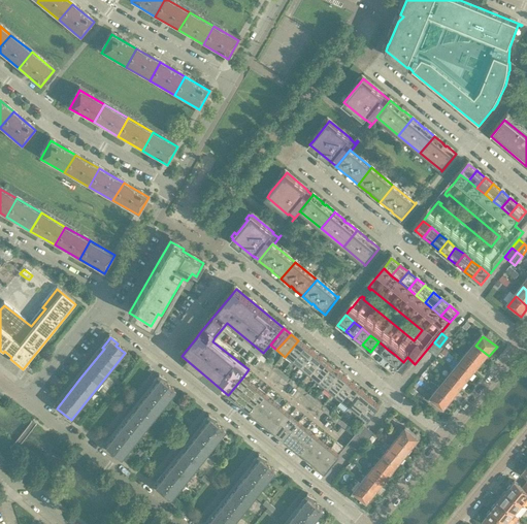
[(448,347),(452,341),(447,337),(439,347),(445,351),(446,350),(450,353),(452,350),(448,347)]
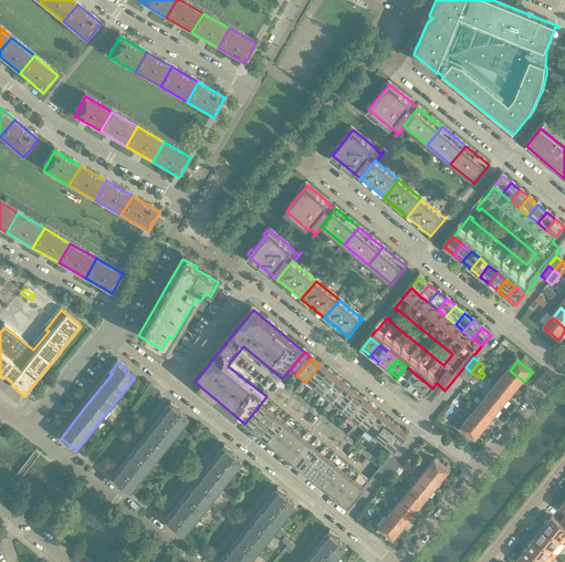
[(314,389),(328,372),(320,365),(305,383),(314,389)]
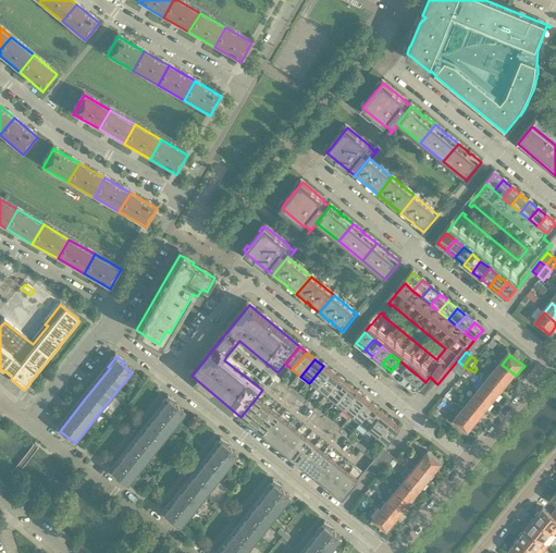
[(399,360),(391,371),(399,379),(408,368),(399,360)]
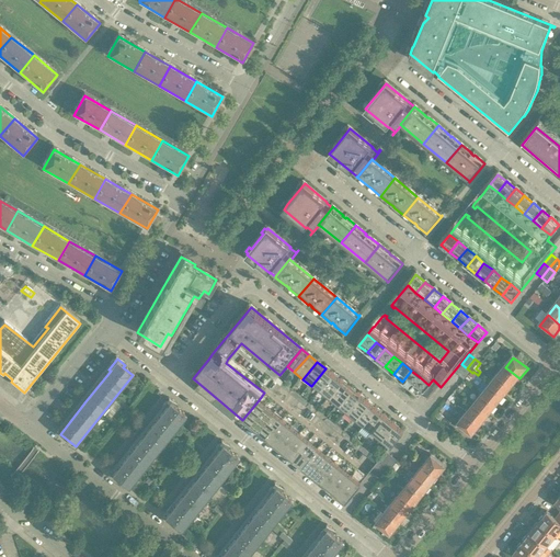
[(454,373),(454,374),(459,377),(467,368),(461,364),(454,373)]
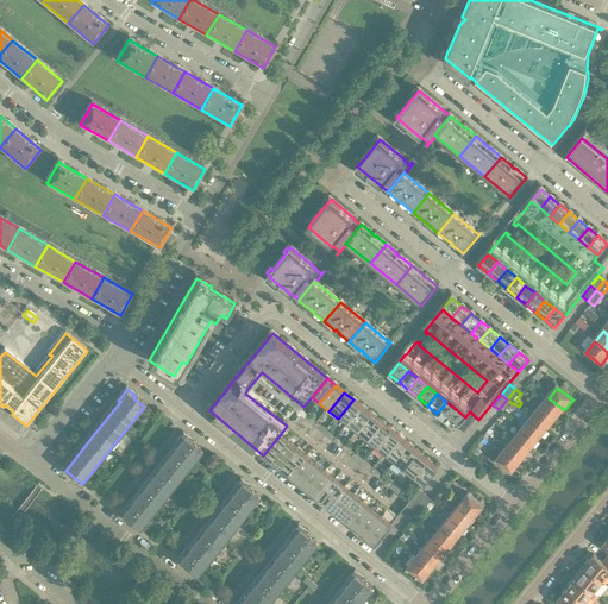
[(564,410),(549,398),(540,409),(556,421),(564,410)]
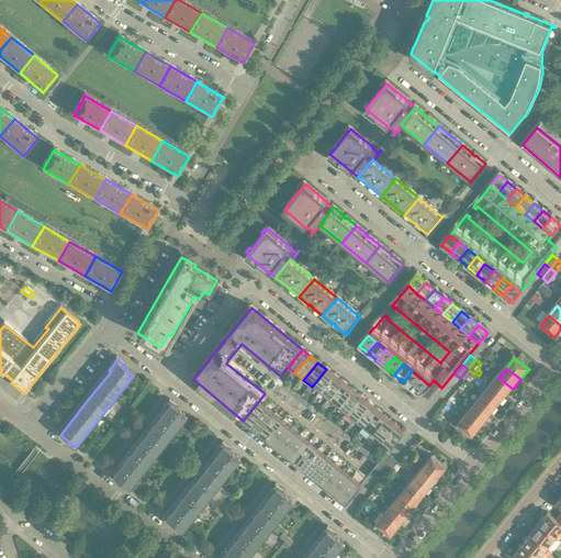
[(321,394),(335,377),(326,369),(312,387),(321,394)]
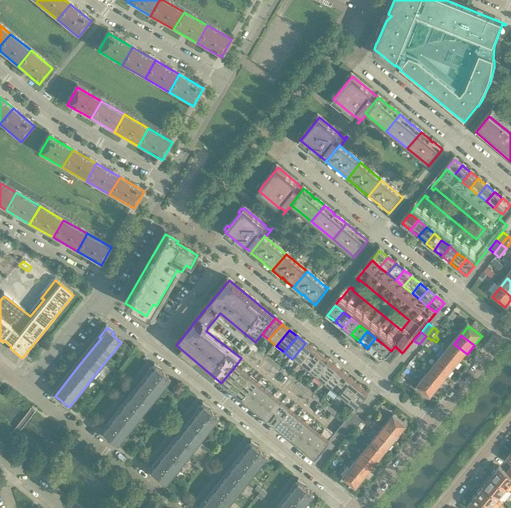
[(426,336),(419,344),(424,348),(431,340),(426,336)]
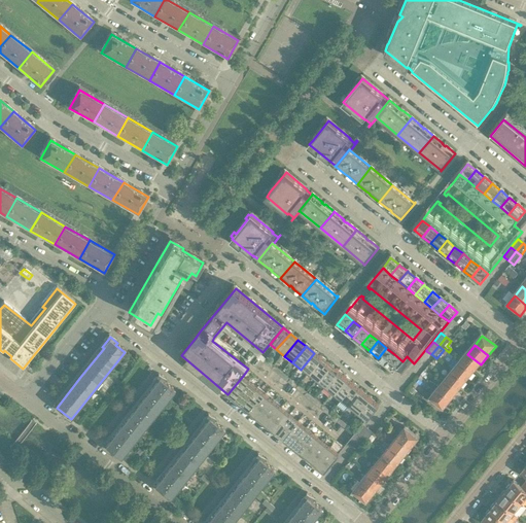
[(394,354),(386,348),(378,358),(386,364),(394,354)]
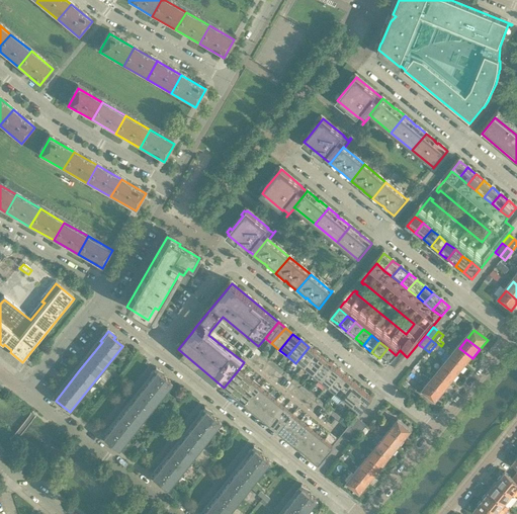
[(304,370),(317,353),(309,347),(295,363),(304,370)]
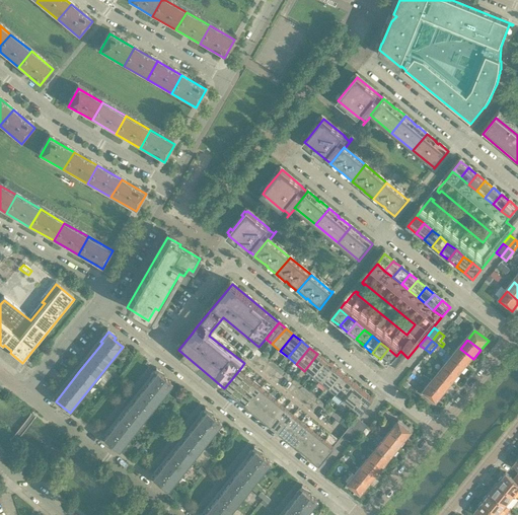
[(388,349),(380,359),(388,366),(396,356),(388,349)]
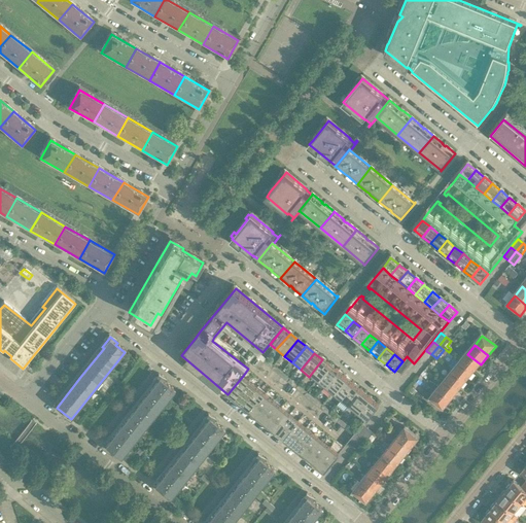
[(481,364),(467,354),(460,362),(474,374),(481,364)]
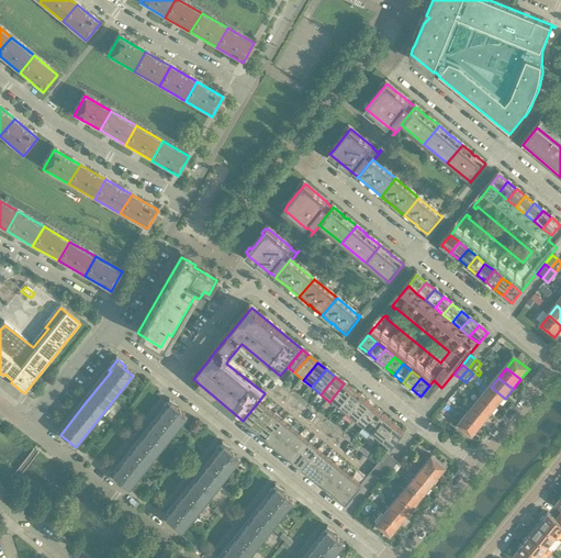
[(291,391),(279,380),(276,384),(288,394),(291,391)]
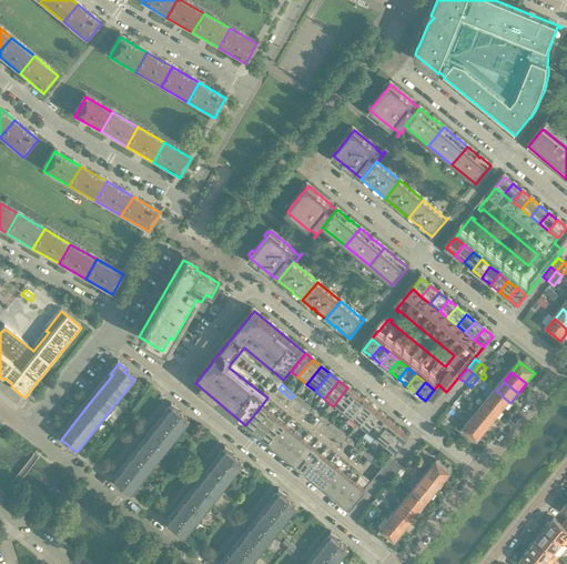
[(342,413),(356,395),(347,388),(333,406),(342,413)]
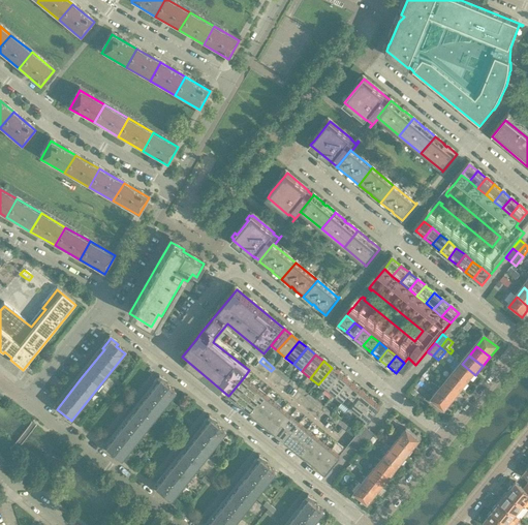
[(475,375),(462,364),(454,373),(467,384),(475,375)]
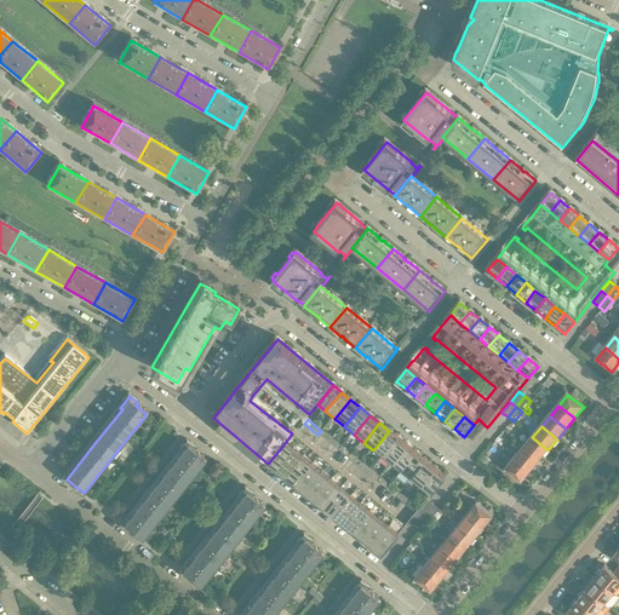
[(383,458),(399,438),(389,431),(373,450),(383,458)]
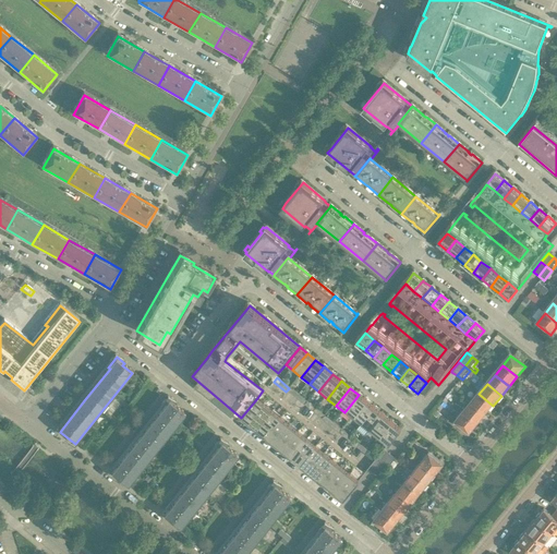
[(306,401),(293,392),(291,395),(303,406),(306,401)]
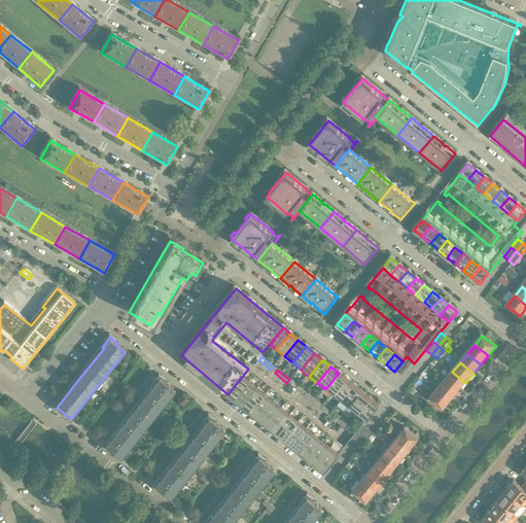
[(465,383),(452,372),(445,381),(458,392),(465,383)]
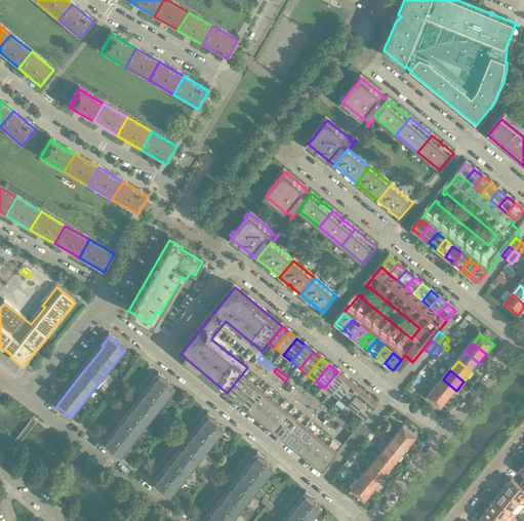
[(332,395),(346,378),(337,371),(324,388),(332,395)]
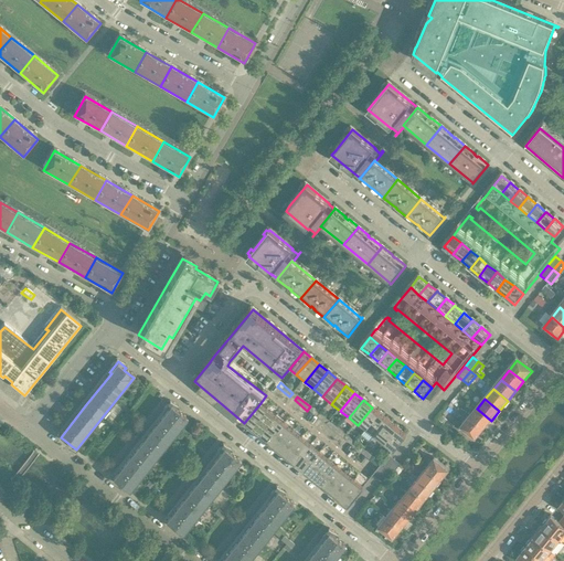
[(253,430),(269,410),(261,403),(244,423),(253,430)]
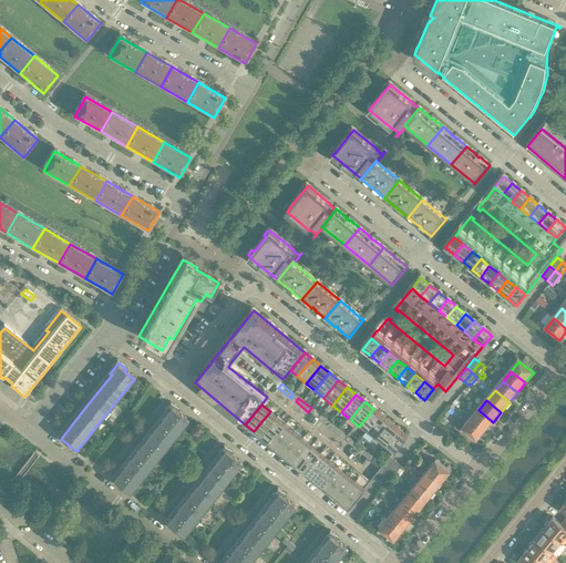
[(165,418),(127,466),(114,481),(131,494),(188,422),(177,415),(179,412),(172,406),(163,416),(165,418)]
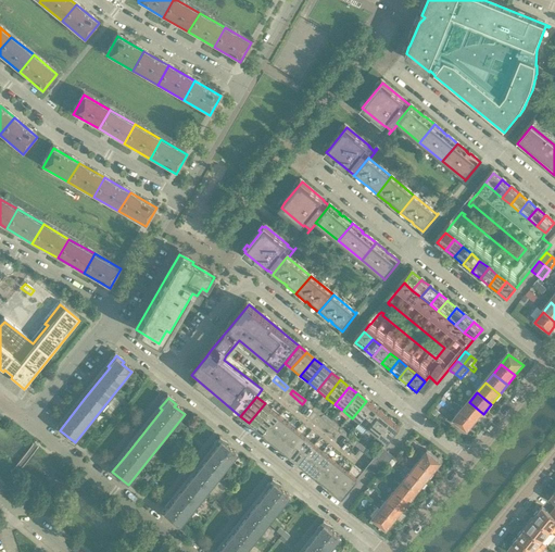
[(361,425),(375,408),(366,401),(352,418),(361,425)]
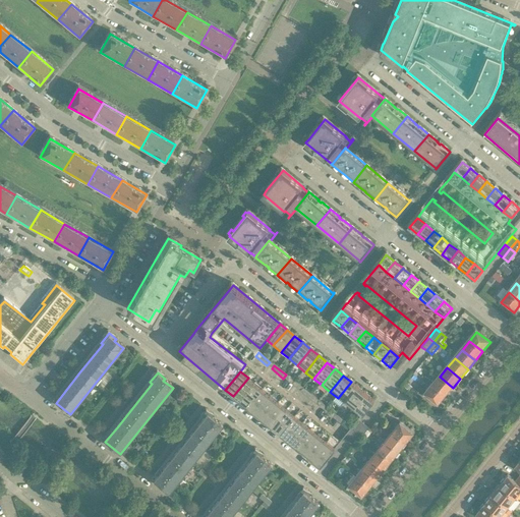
[(453,388),(440,377),(432,386),(446,397),(453,388)]
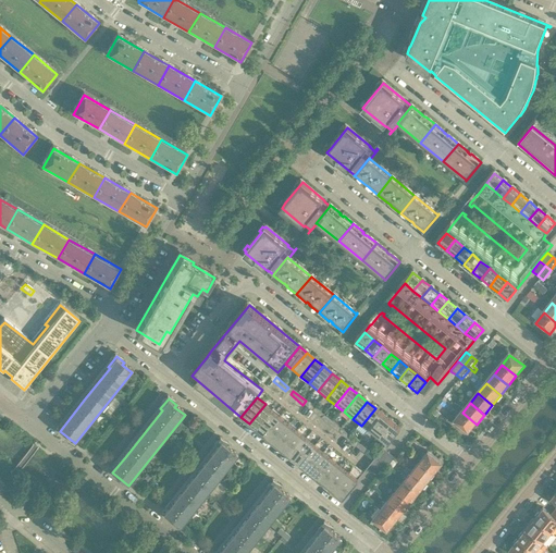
[(258,430),(273,410),(266,404),(249,424),(258,430)]
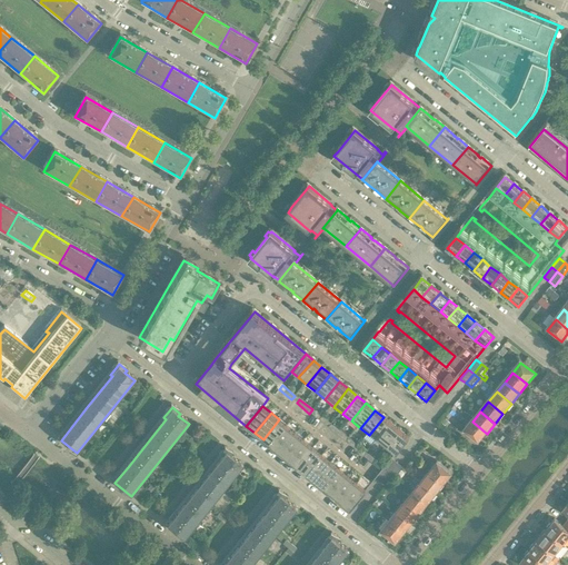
[(329,424),(317,414),(315,417),(327,427),(329,424)]
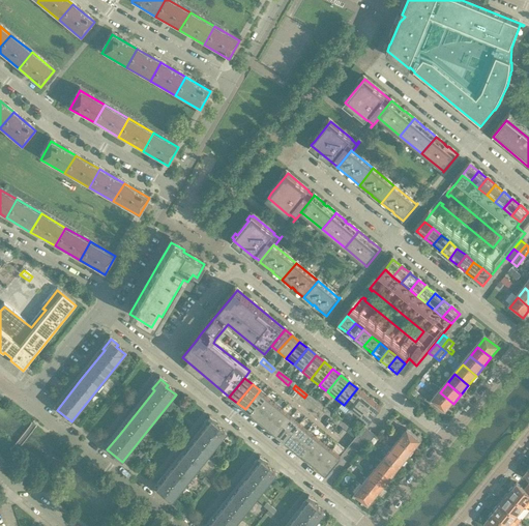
[(351,412),(365,396),(357,388),(344,405),(351,412)]
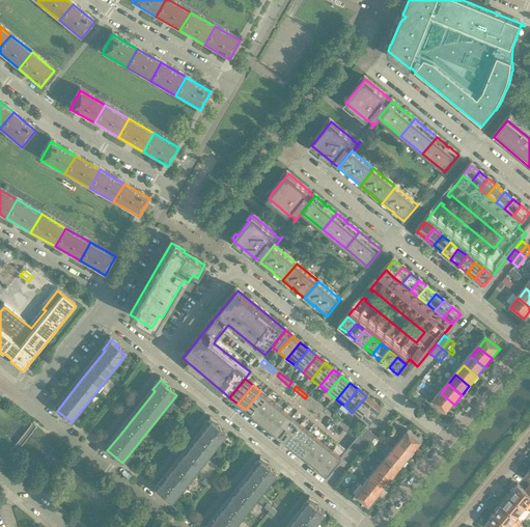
[(254,417),(269,398),(260,391),(246,410),(254,417)]
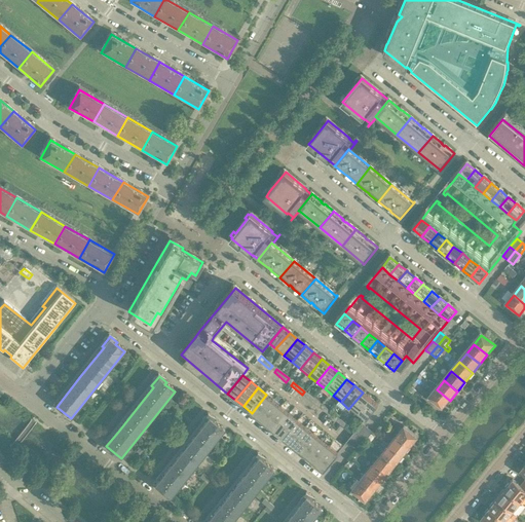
[(450,401),(437,389),(429,399),(443,410),(450,401)]
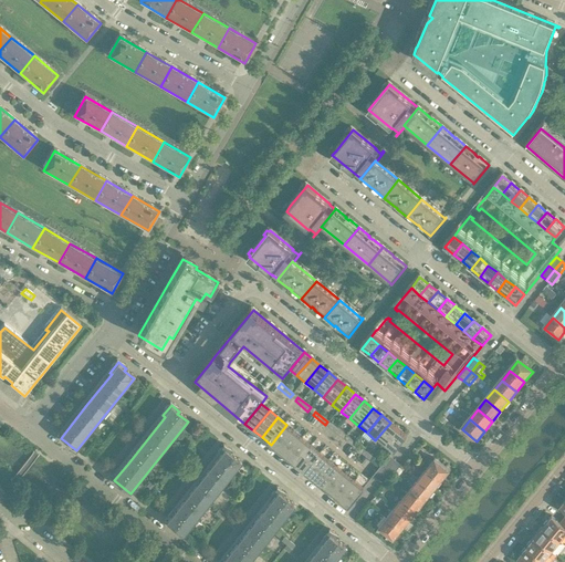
[(384,447),(399,429),(390,423),(375,440),(384,447)]
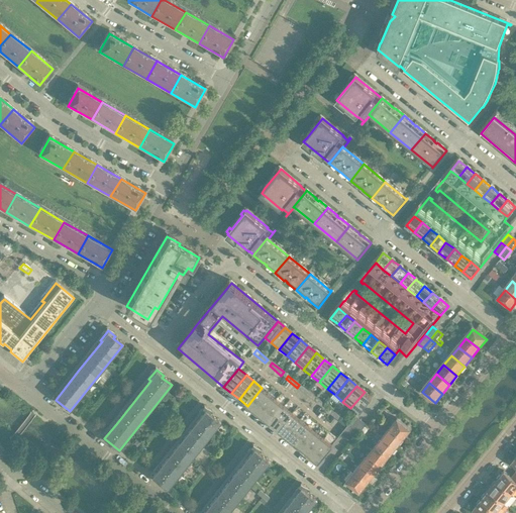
[(255,412),(270,395),(262,388),(247,406),(255,412)]
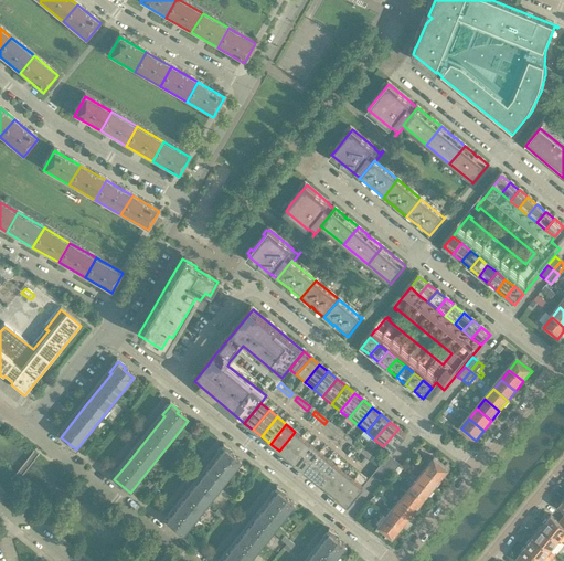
[(344,435),(332,425),(329,429),(342,438),(344,435)]
